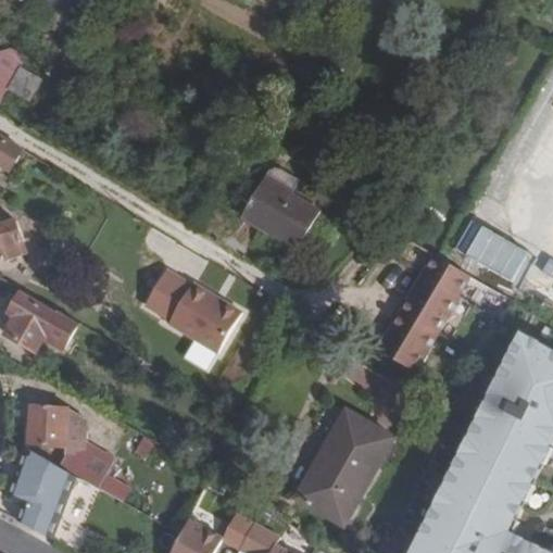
[(0,95),(17,66),(24,55),(9,46),(0,49),(0,95)]
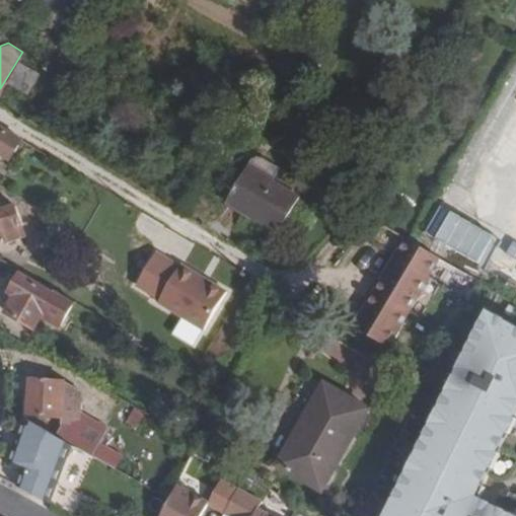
[(6,81),(25,91),(35,72),(16,62),(6,81)]
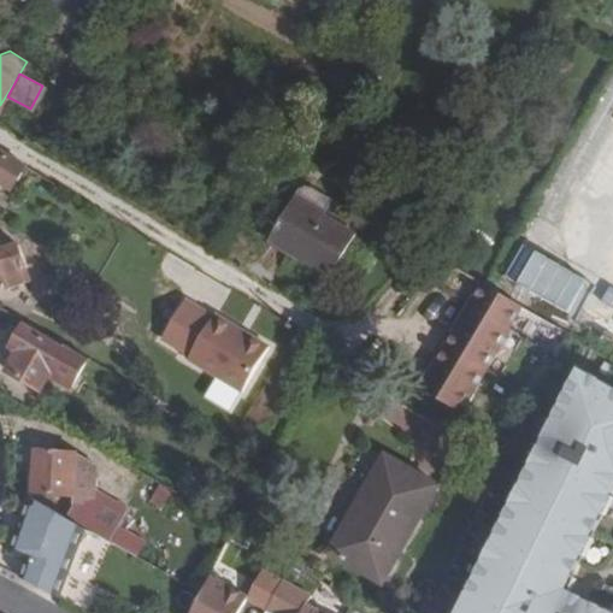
[(612,121),(554,224),(577,307),(612,328),(612,121)]
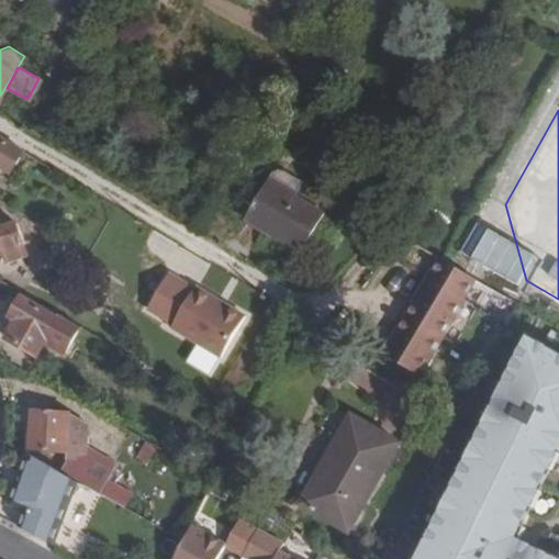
[(0,166),(9,170),(21,149),(0,137),(0,166)]
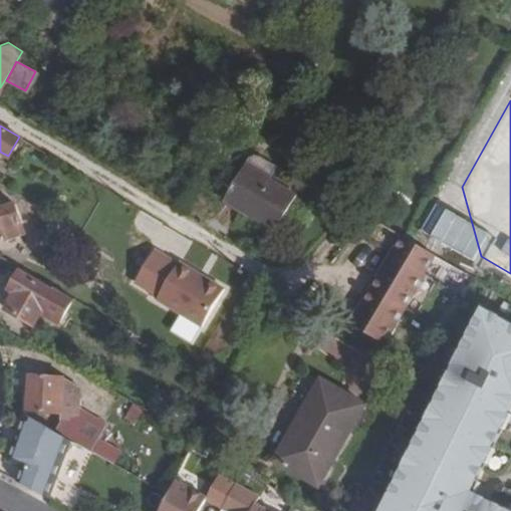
[(248,155),(243,163),(267,178),(274,166),(253,154),(248,155)]
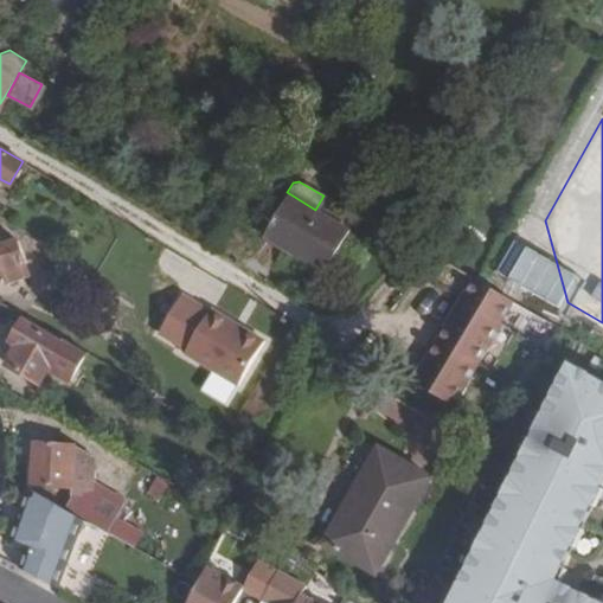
[(262,235),(322,271),(348,228),(315,210),(287,192),(262,235)]
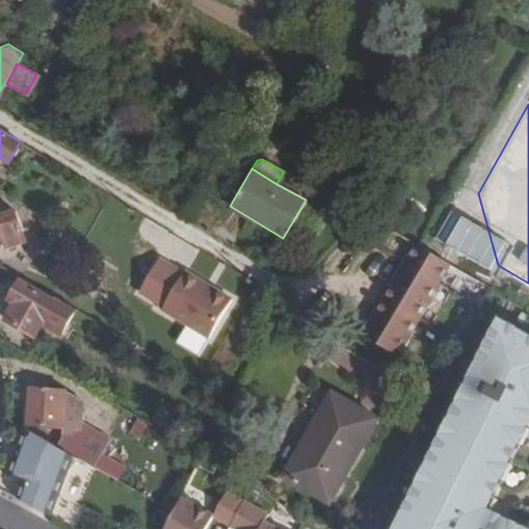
[(4,247),(24,240),(12,209),(0,212),(0,239),(1,239),(4,247)]
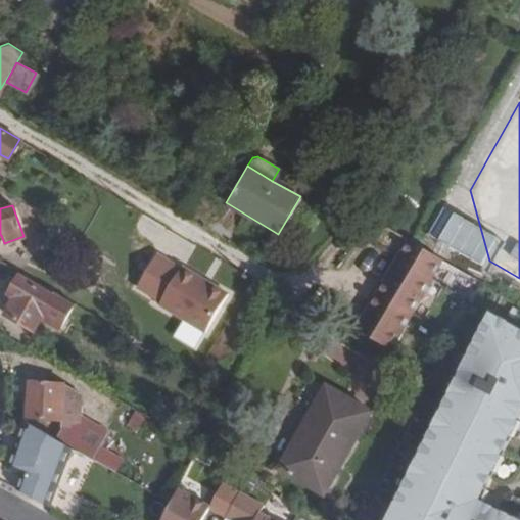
[(409,239),(356,328),(386,346),(398,327),(402,329),(420,297),(417,296),(440,257),(410,240),(409,239)]
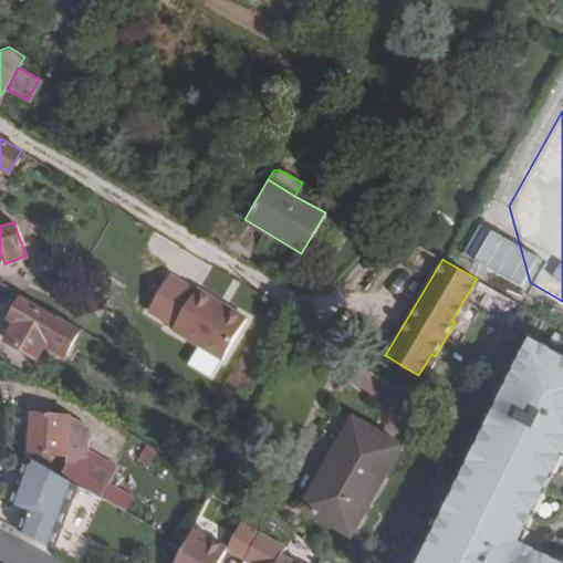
[(193,289),(167,273),(145,309),(171,324),(169,327),(219,357),(243,316),(223,304),(221,308),(211,301),(212,298),(194,287),(193,289)]
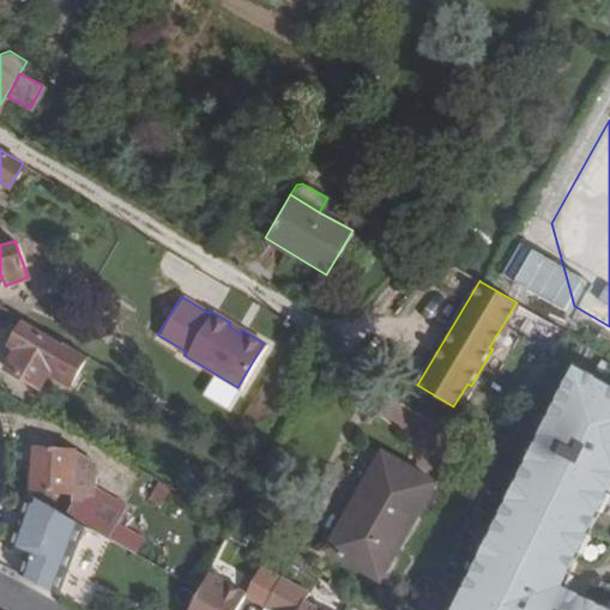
[(4,367),(38,386),(46,372),(58,352),(74,362),(79,352),(62,342),(61,344),(20,321),(7,343),(13,346),(4,367)]
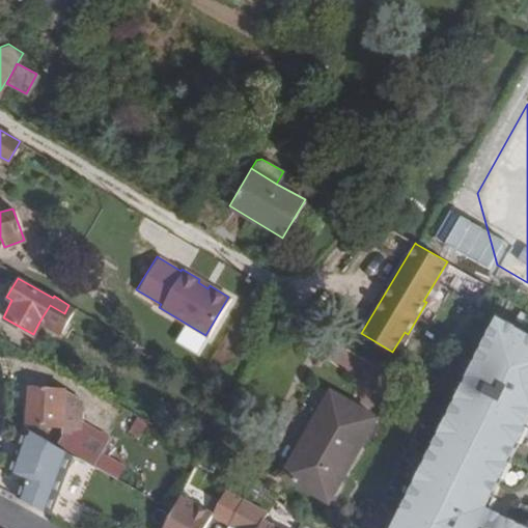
[(210,285),(199,279),(198,282),(207,288),(210,285)]
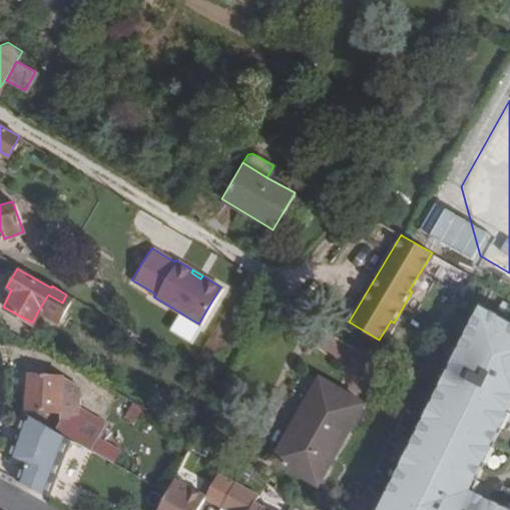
[(48,295),(38,311),(57,322),(71,297),(66,295),(62,303),(48,295)]
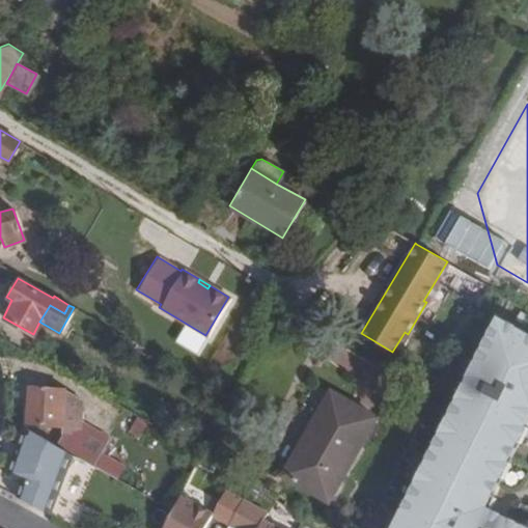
[(527,527),(527,523),(482,500),(489,490),(495,493),(527,427),(527,332),(499,317),(400,510),(404,512),(395,527),(527,527)]
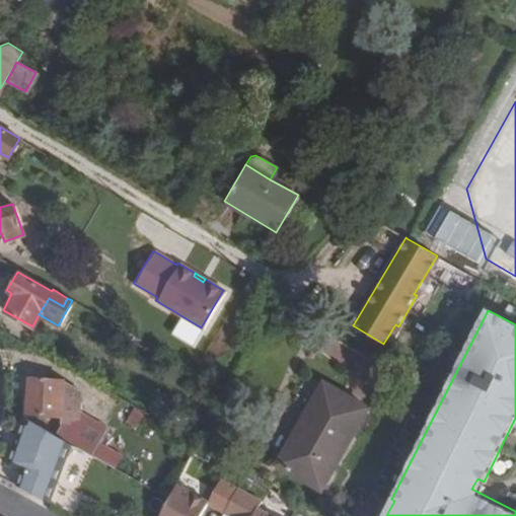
[(410,377),(423,384),(430,371),(417,364),(410,377)]
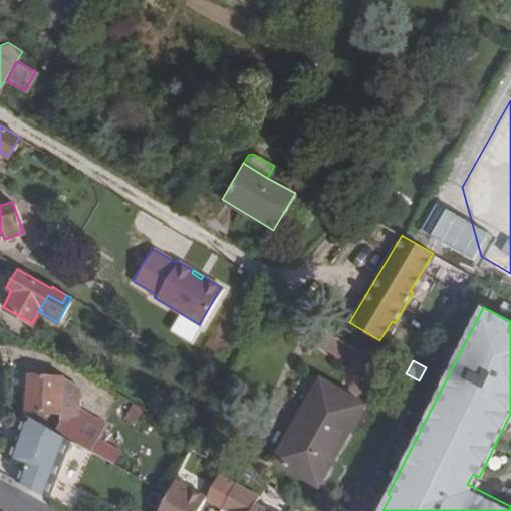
[(54,429),(87,446),(100,420),(71,405),(69,404),(70,382),(61,374),(41,373),(30,372),(26,372),(24,409),(59,411),(58,414),(61,415),(54,429)]
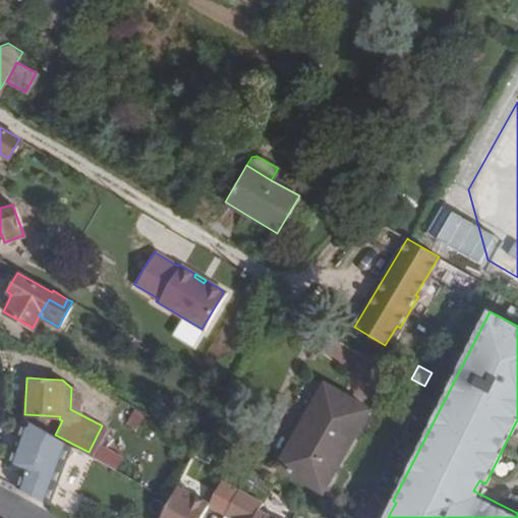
[(277,465),(320,490),(366,408),(324,383),(277,465)]
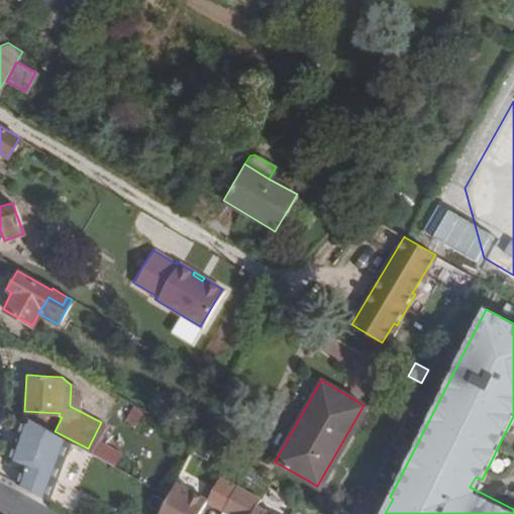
[(120,400),(112,416),(132,426),(141,410),(120,400)]
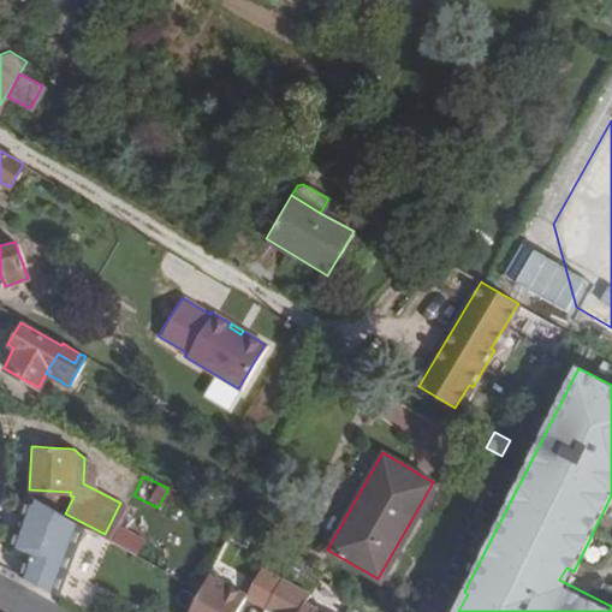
[(24,557),(18,575),(53,593),(77,523),(23,504),(6,551),(24,557)]
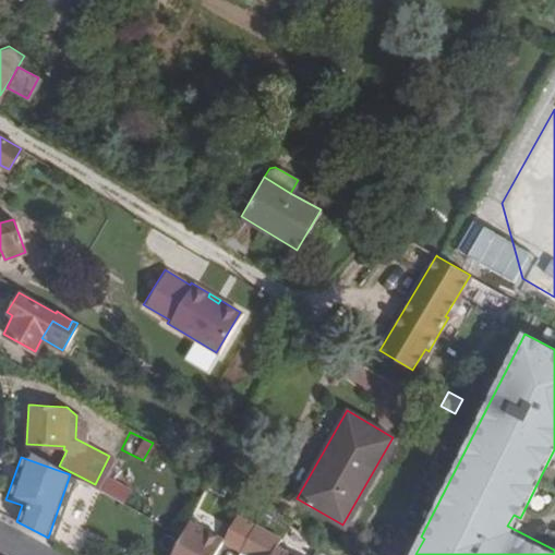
[(116,478),(103,470),(95,484),(109,491),(116,478)]
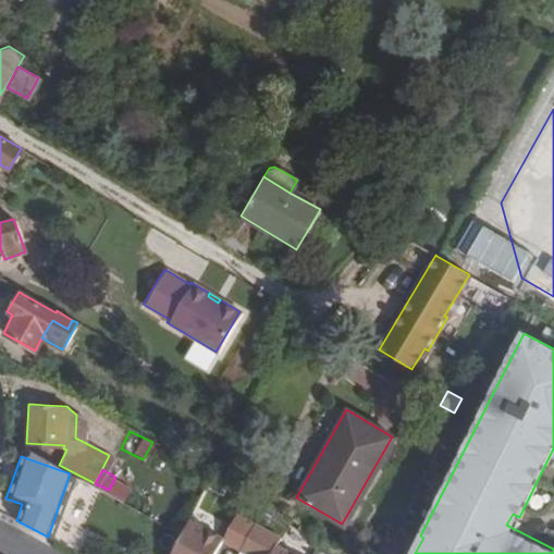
[(187,520),(169,553),(212,553),(221,539),(187,520)]
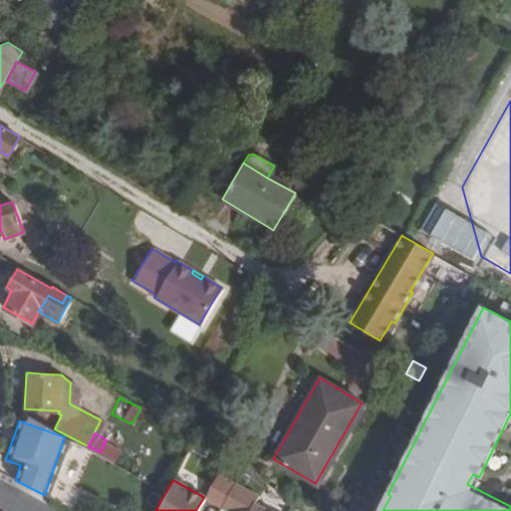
[(269,510),(253,502),(257,495),(233,482),(220,506),(229,510),(269,510)]
